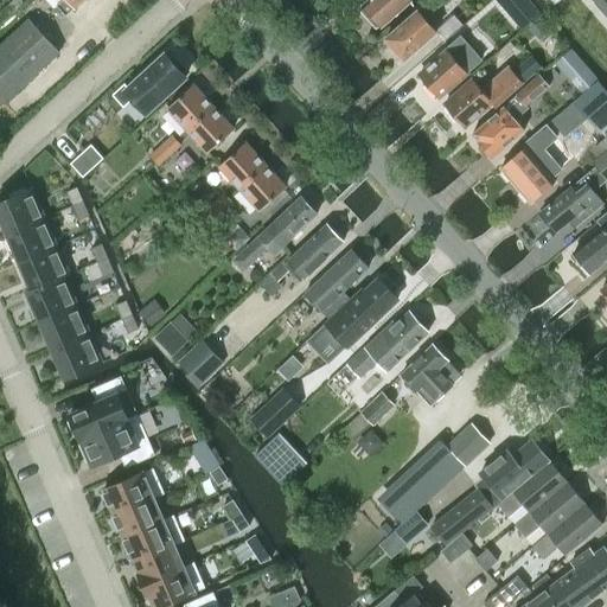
[(66,0),(97,31),(126,4),(122,0),(66,0)]
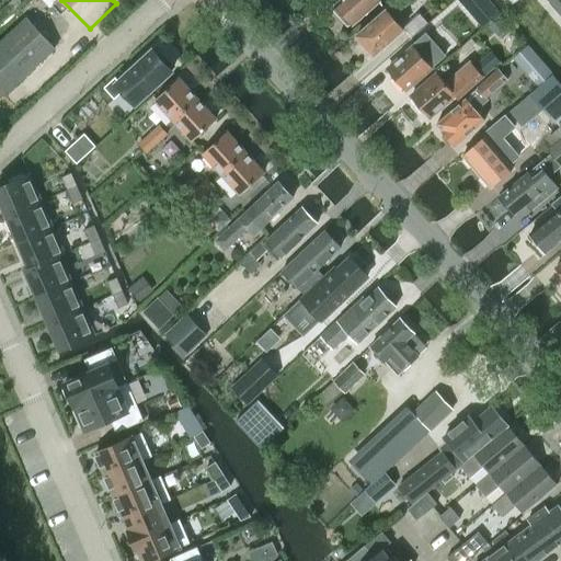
[(380,0),(341,0),(336,4),(343,12),(341,16),(350,25),(353,23),(354,24),(381,0),(380,0)]
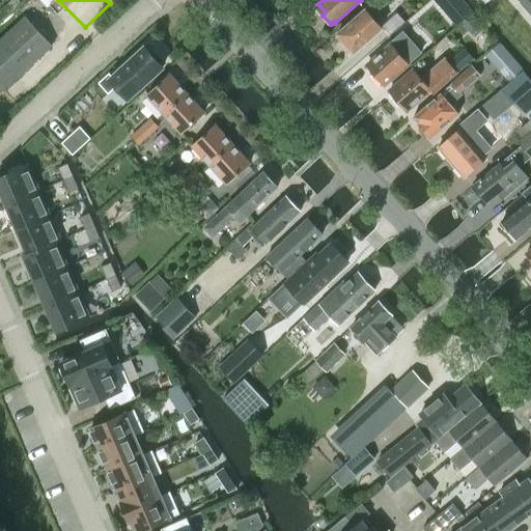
[(355,51),(383,27),(373,17),(391,0),(368,0),(359,8),(362,12),(339,33),(355,51)]
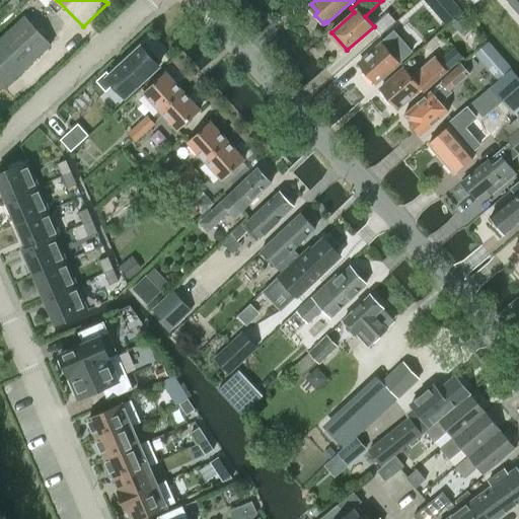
[(26,20),(0,45),(0,83),(3,86),(49,45),(26,20)]
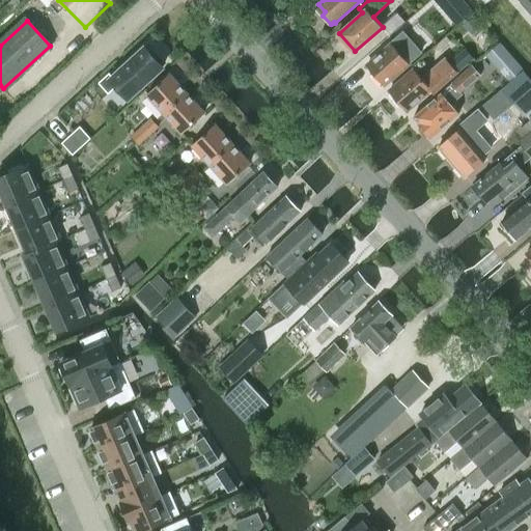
[(381,54),(367,65),(384,85),(409,62),(421,52),(413,42),(403,32),(390,44),(380,52),(381,54)]
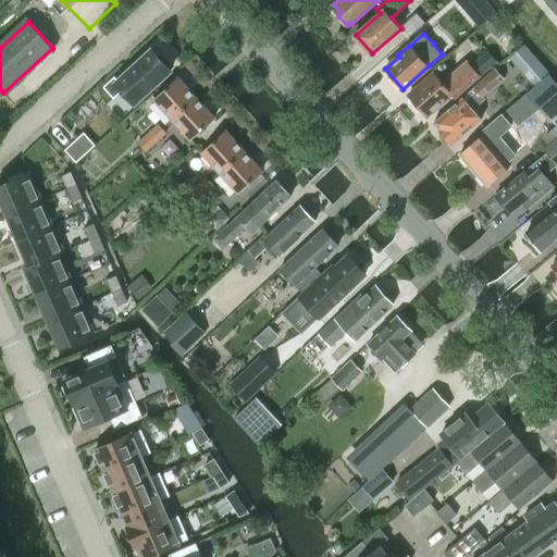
[(114,77),(102,87),(113,98),(121,91),(133,104),(171,71),(165,65),(169,62),(159,51),(156,54),(151,50),(118,81),(114,77)]
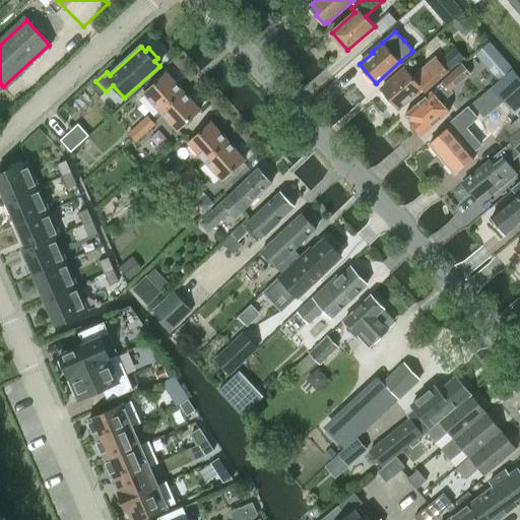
[(439,62),(448,72),(465,58),(455,47),(439,62)]
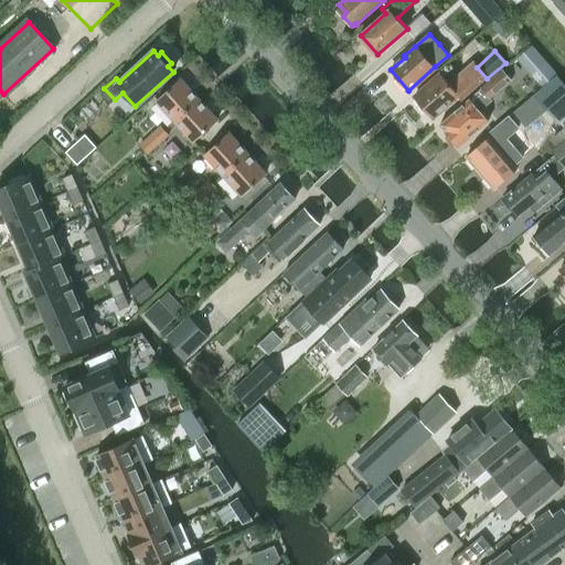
[(441,74),(415,96),(433,117),(447,105),(449,107),(461,96),(464,99),(487,78),(477,66),(472,62),(448,83),(441,74)]
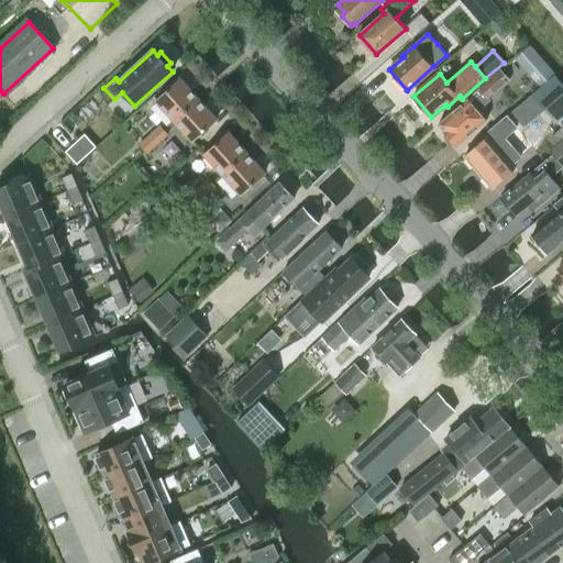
[(492,76),(478,88),(479,90),(488,99),(501,87),(510,79),(499,68),(492,76)]
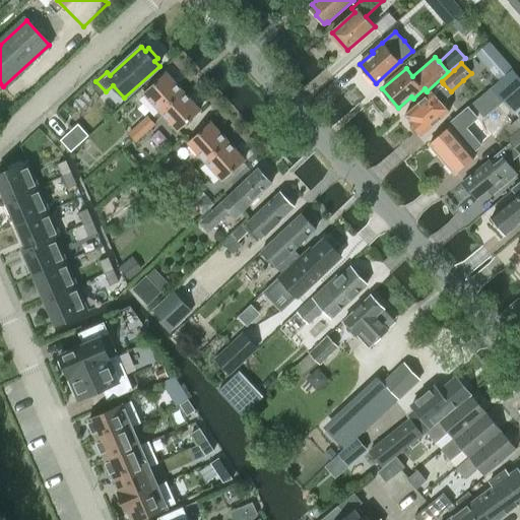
[(512,69),(473,104),(482,115),(483,114),(503,98),(516,112),(519,117),(519,77),(514,70),(512,69)]
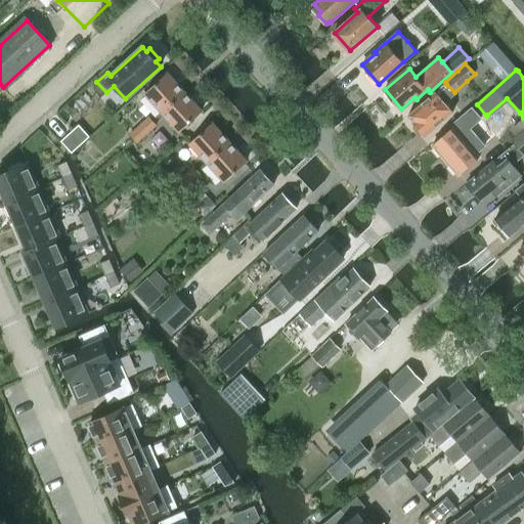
[(147,93),(164,112),(185,92),(169,74),(147,93)]
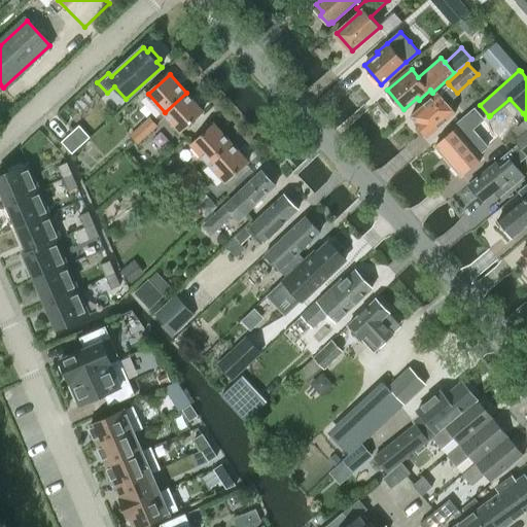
[(444,89),(411,115),(428,136),(456,112),(447,101),(451,98),(457,93),(449,84),(444,89)]
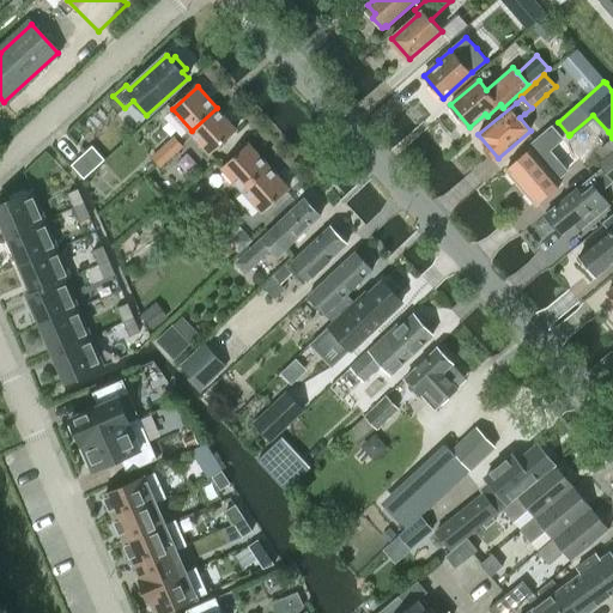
[(217,108),(192,131),(211,152),(237,129),(217,108)]
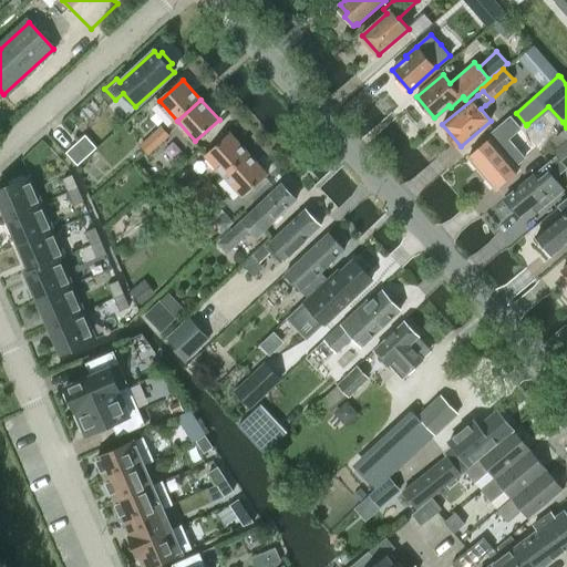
[(491,137),(468,156),(497,189),(519,171),(517,168),(516,166),(525,158),(508,138),(521,127),(511,116),(498,126),(488,135),(491,137)]
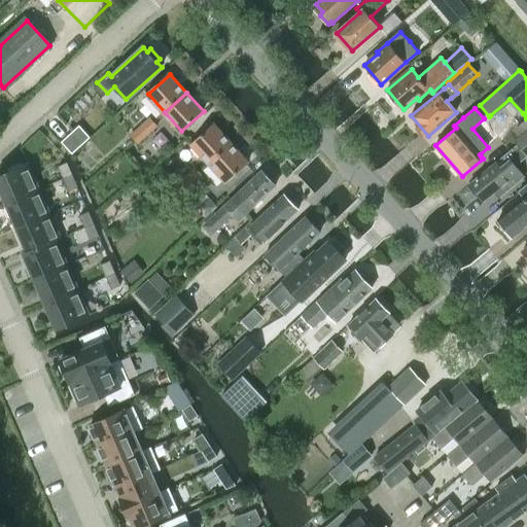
[(149,117),(140,127),(148,135),(157,126),(149,117)]
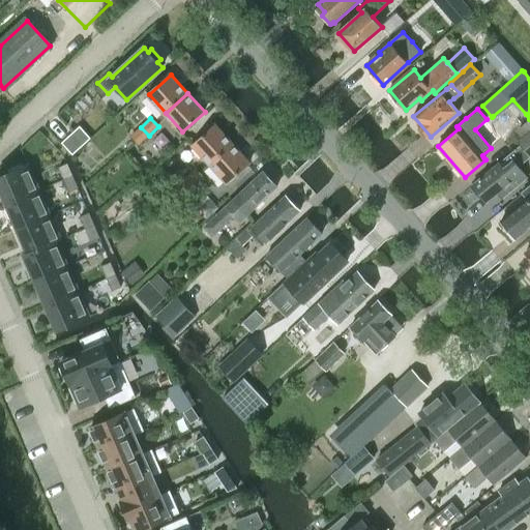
[(517,142),(518,144),(529,135),(529,133),(529,120),(516,131),(521,139),(517,142)]
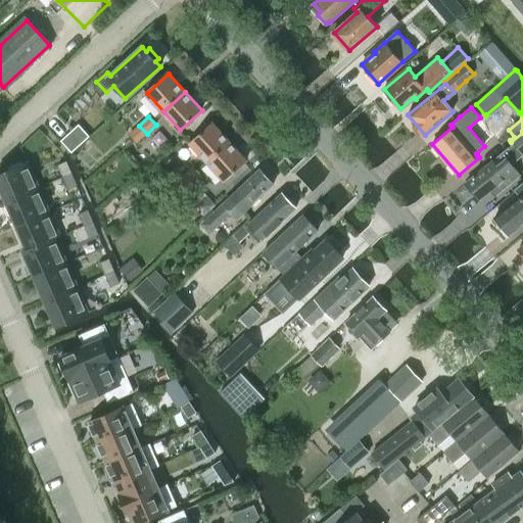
[(191,142),(207,160),(230,141),(214,123),(191,142)]
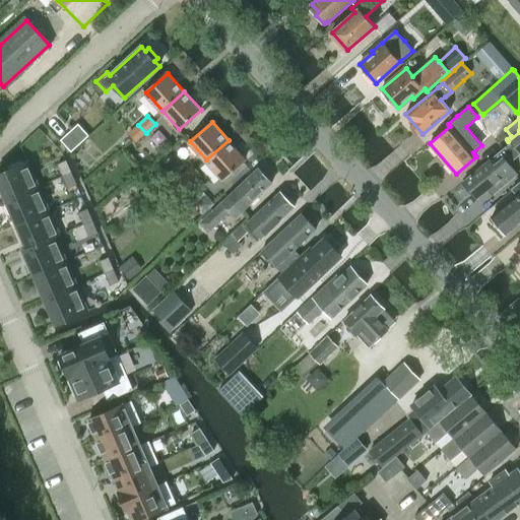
[(78,124),(60,140),(71,151),(88,135),(78,124)]
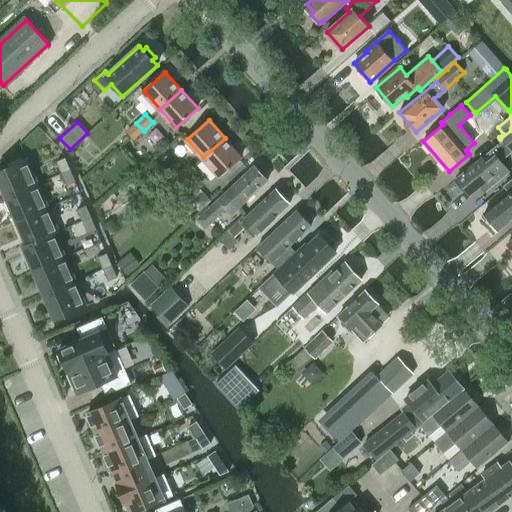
[(134,140),(143,131),(136,123),(126,131),(134,140)]
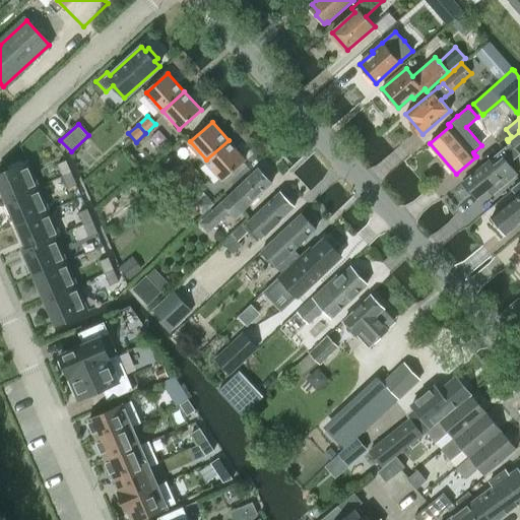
[(513,173),(508,166),(519,155),(519,130),(519,132),(508,141),(510,143),(490,160),(463,182),(476,199),(490,188),(492,191),(506,180),(506,179),(513,173)]
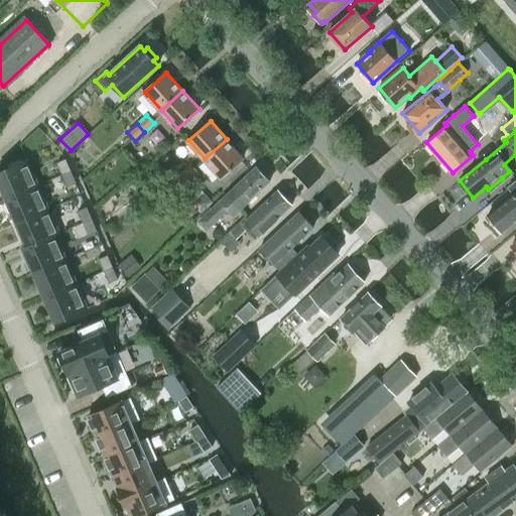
[(227,139),(205,158),(222,177),(243,157),(227,139)]
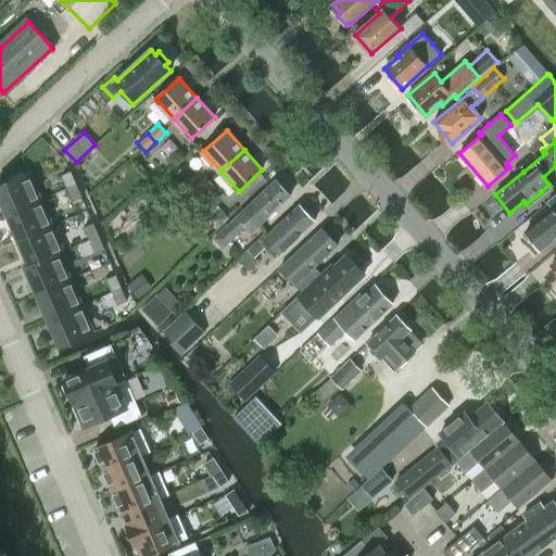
[(10,182),(0,186),(0,197),(8,215),(41,201),(29,174),(24,176),(23,171),(8,178),(10,182)]
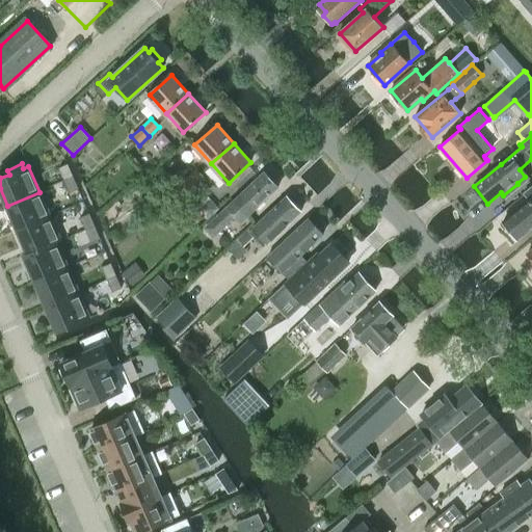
[(68,164),(58,168),(63,181),(73,177),(68,164)]
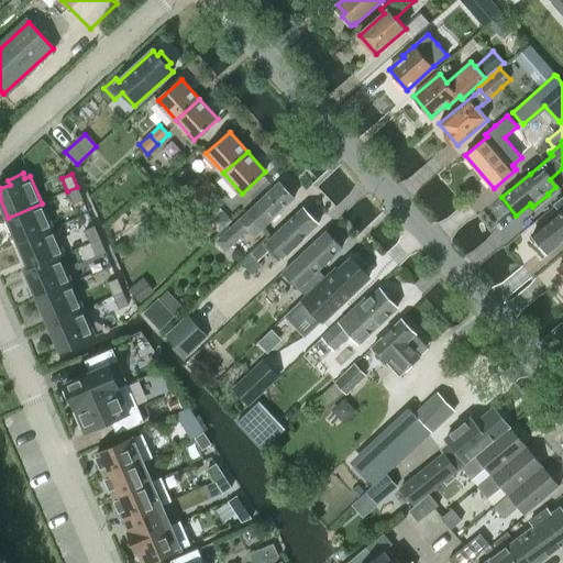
[(208,179),(198,188),(206,198),(217,188),(208,179)]
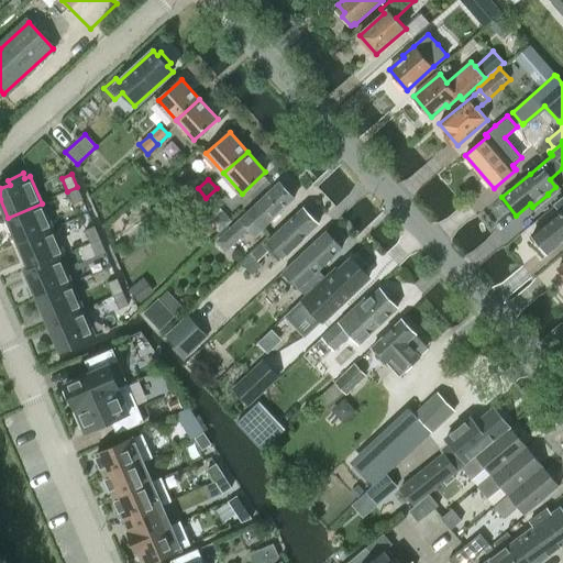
[(282,181),(230,230),(216,243),(224,253),(239,240),(257,221),(264,228),(296,197),(282,181)]
